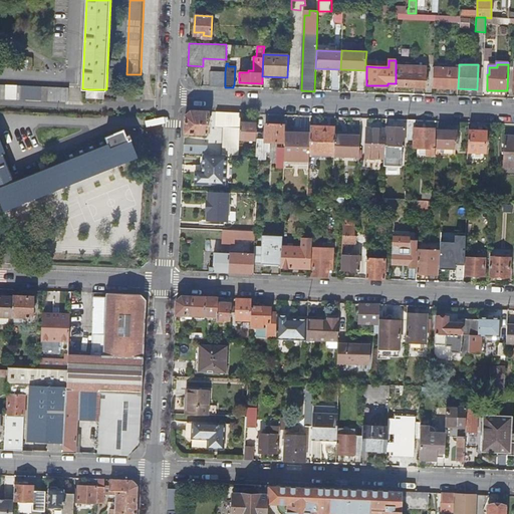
[(396,65),(396,83),(396,86),(425,87),(426,66),(396,65)]
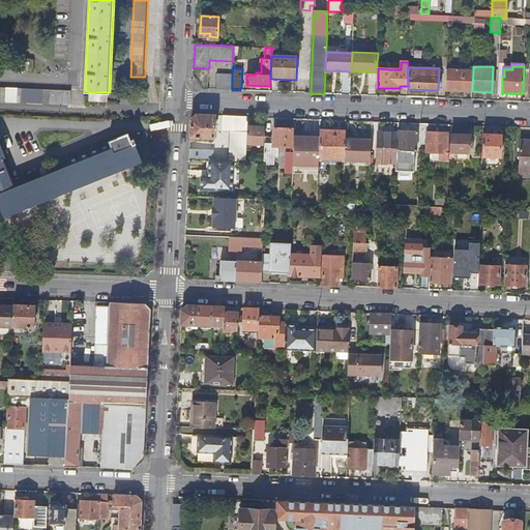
[(446,90),(472,91),(473,71),(447,69),(446,90)]
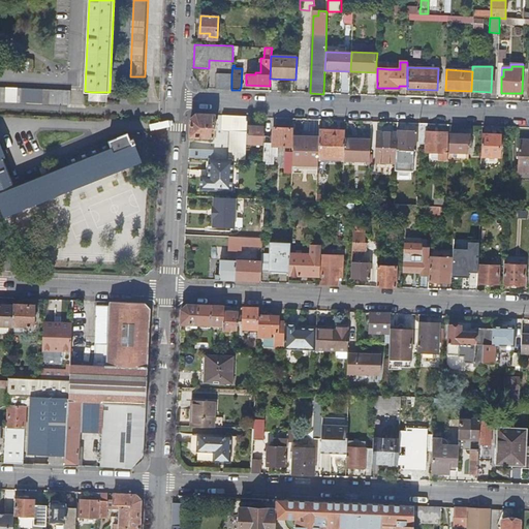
[(216,89),(231,90),(231,74),(216,73),(216,89)]
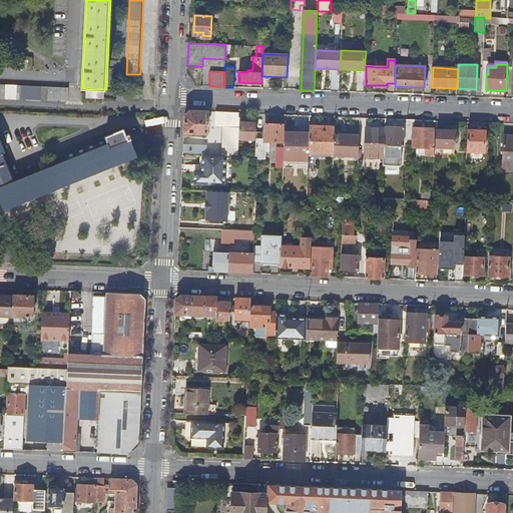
[(69,88),(0,85),(0,99),(69,103),(69,88)]
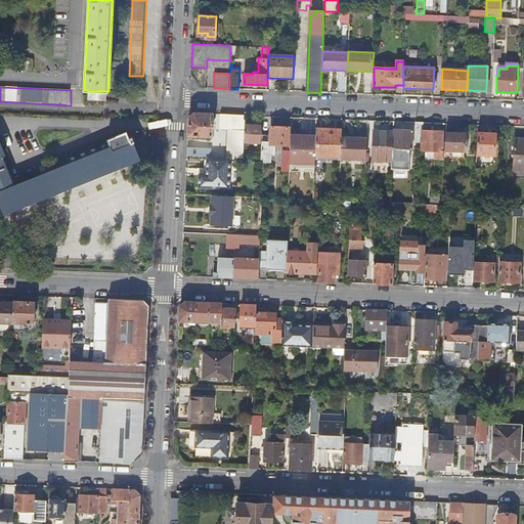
[(105,100),(106,91),(90,91),(90,99),(105,100)]
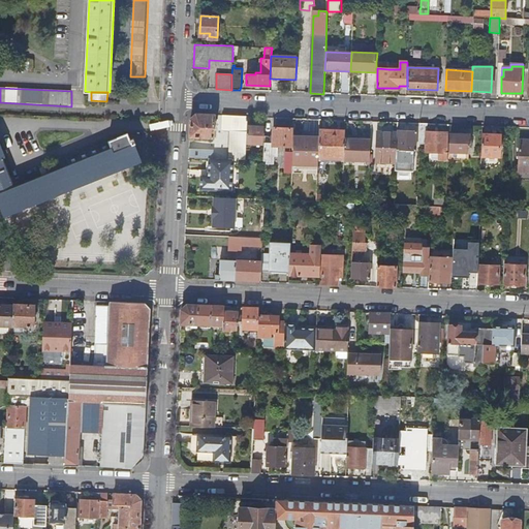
[(213,138),(214,115),(196,114),(190,119),(189,137),(213,138)]
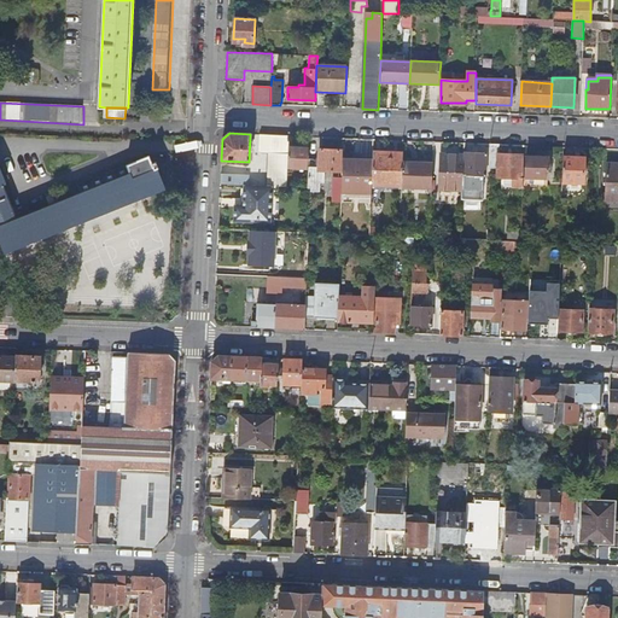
[(267,186),(269,187),(286,187),(287,168),(289,147),(289,135),(260,134),(258,151),(261,153),(268,153),(267,186)]
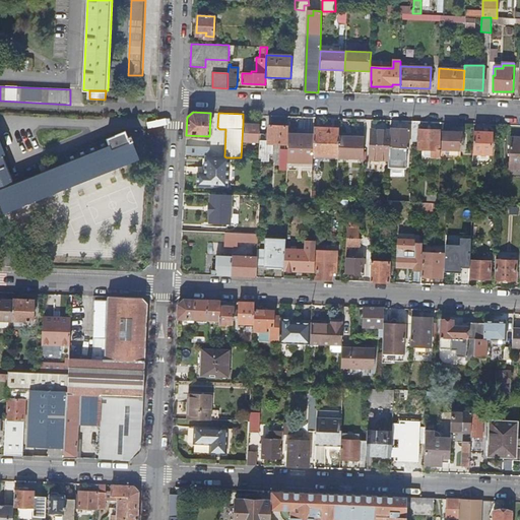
[(314,128),(314,117),(306,117),(305,131),(314,132),(314,128)]
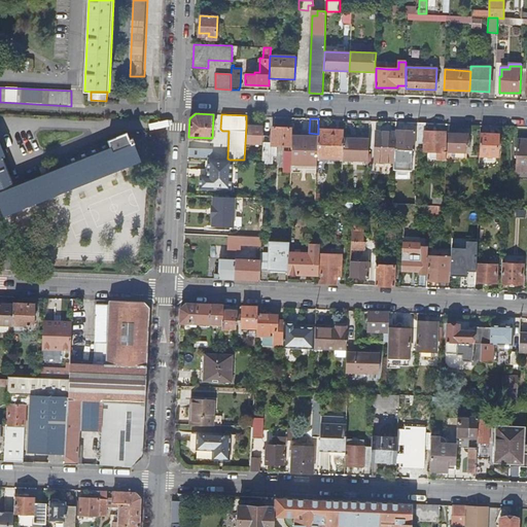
[(425,124),(418,123),(418,142),(423,142),(423,150),(430,151),(429,159),(446,160),(446,143),(445,143),(446,132),(425,131),(425,124)]
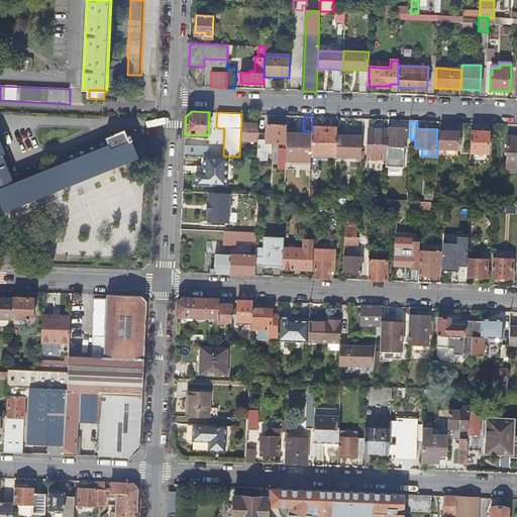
[(242,123),(241,123),(240,140),(255,140),(256,124),(250,124),(250,121),(242,121),(242,123)]
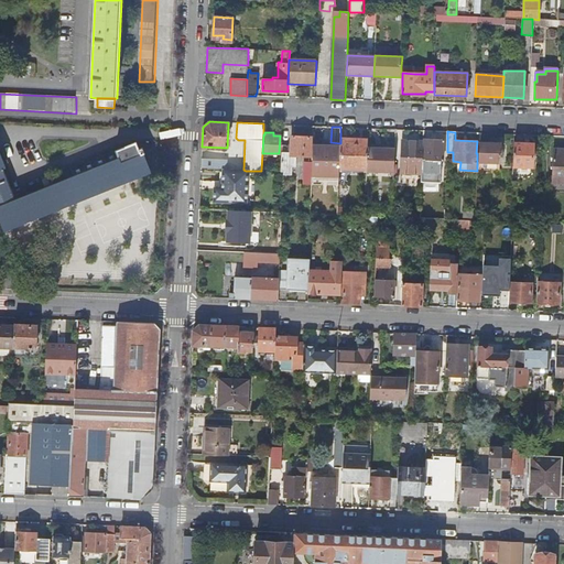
[(282,152),(281,172),(283,172),(283,174),(291,174),(291,167),(295,167),(296,155),(310,156),(311,138),(291,137),(291,152),(282,152)]
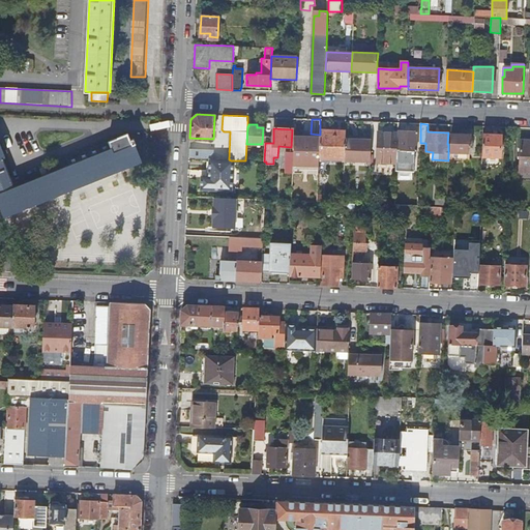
[(345,157),(346,138),(346,131),(320,130),(320,135),(319,156),(345,157)]
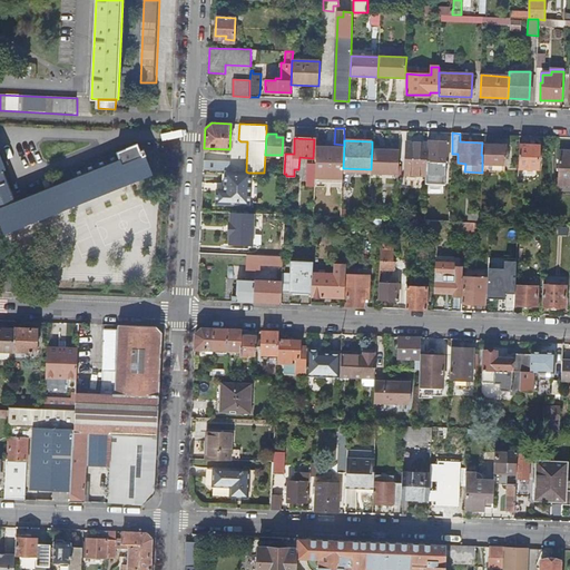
[(428,140),(428,143),(426,169),(438,169),(438,161),(448,163),(449,141),(428,140)]
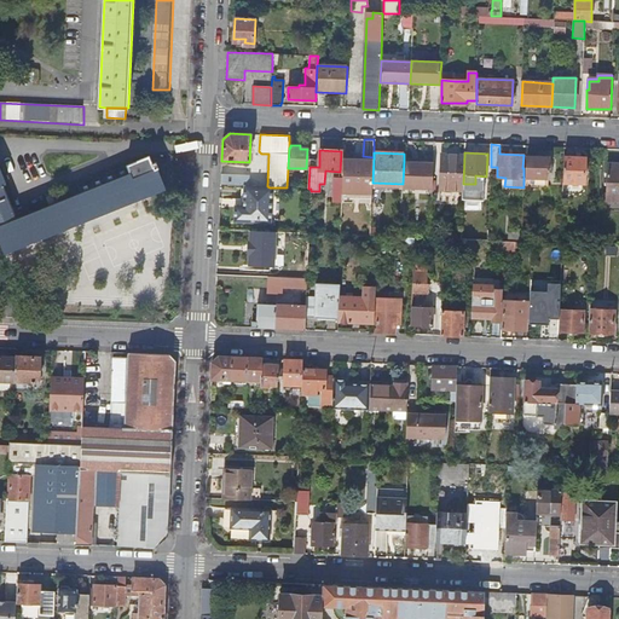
[(462,190),(463,184),(464,155),(441,154),(440,189),(462,190)]
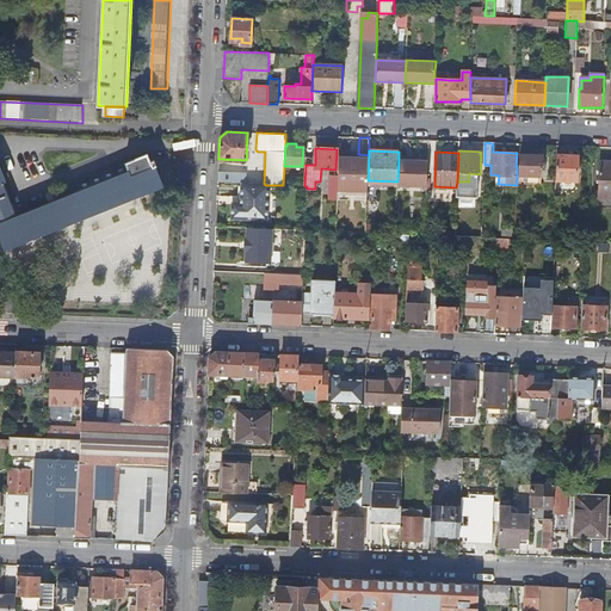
[(519,176),(520,176),(542,176),(542,155),(520,154),(519,176)]
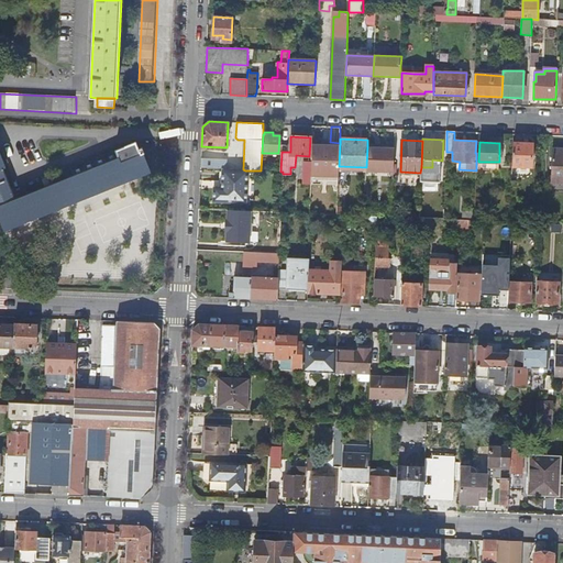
[(532,143),(512,142),(511,166),(531,167),(532,143)]
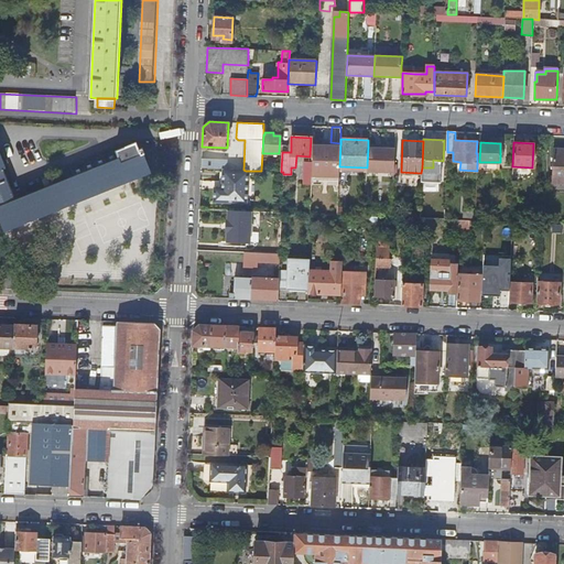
[(0,213),(8,232),(30,224),(31,225),(42,220),(42,219),(153,175),(145,158),(149,156),(147,150),(143,151),(141,143),(73,169),(76,177),(18,202),(4,167),(8,166),(0,148),(0,213)]
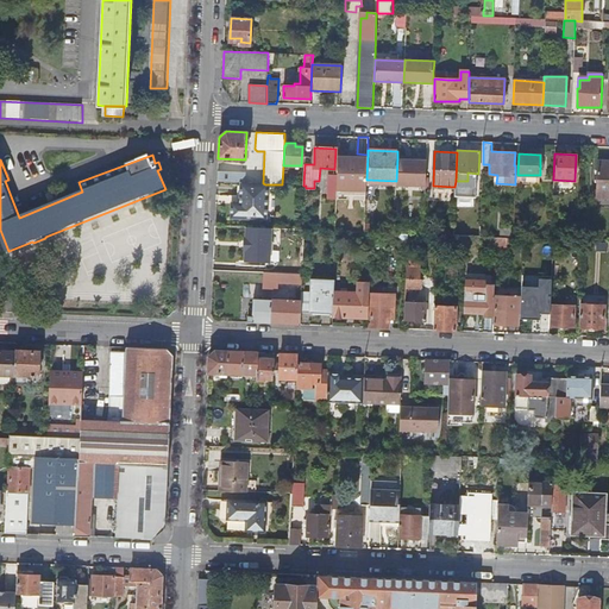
[(406,159),(397,158),(396,181),(396,184),(426,186),(426,161),(413,159),(406,159)]
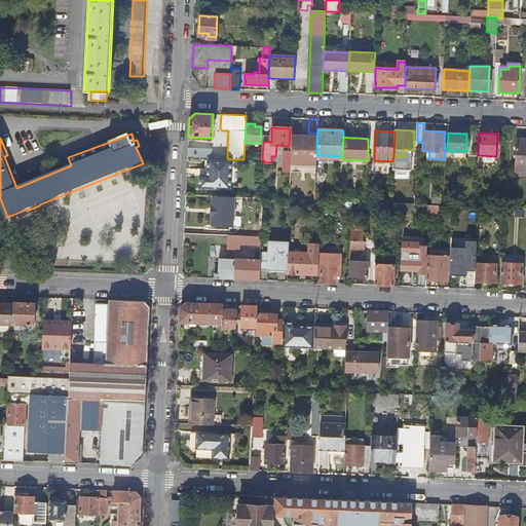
[(525,170),(525,140),(517,140),(516,164),(525,164),(525,170)]
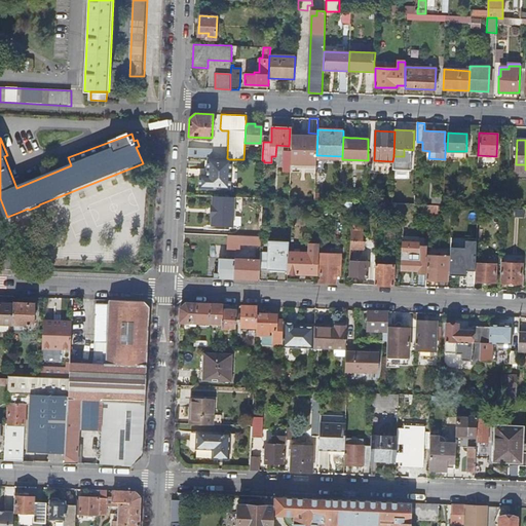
[(188,149),(188,157),(205,158),(205,149),(188,149)]
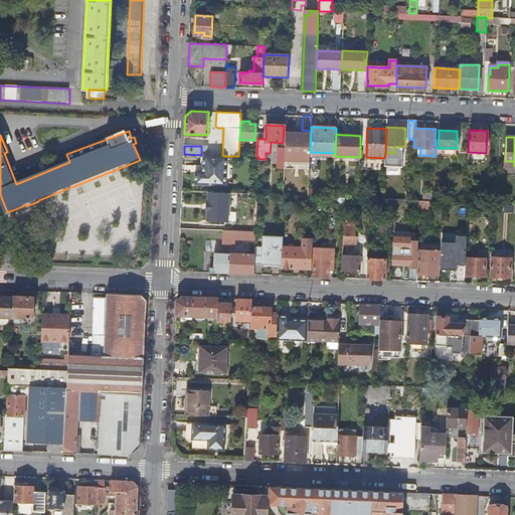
[(456,156),(457,148),(439,148),(439,155),(456,156)]
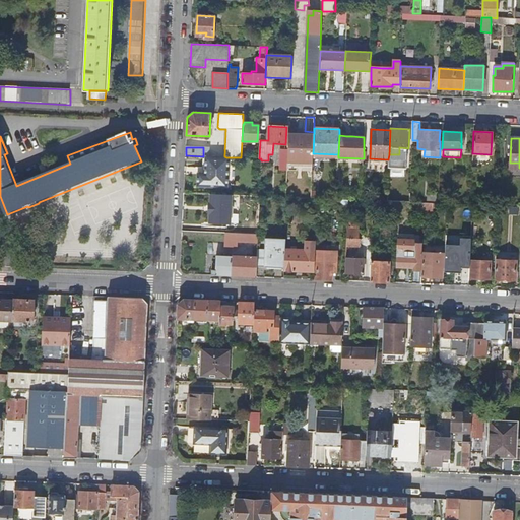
[(472,153),(472,163),(488,163),(491,160),(491,154),(472,153)]
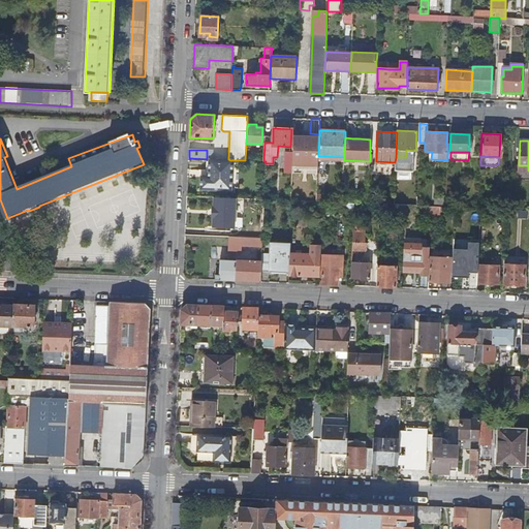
[(230,161),(230,160),(228,159),(211,159),(210,161),(209,161),(208,178),(200,177),(200,190),(230,191),(232,161),(230,161)]
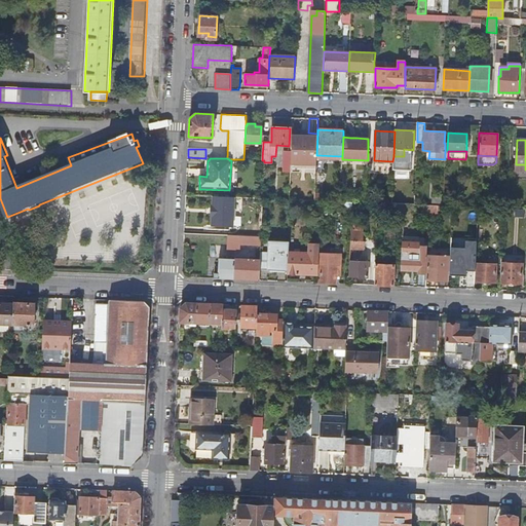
[(290,173),(289,199),(290,200),(299,200),(300,162),(291,161),(290,173)]
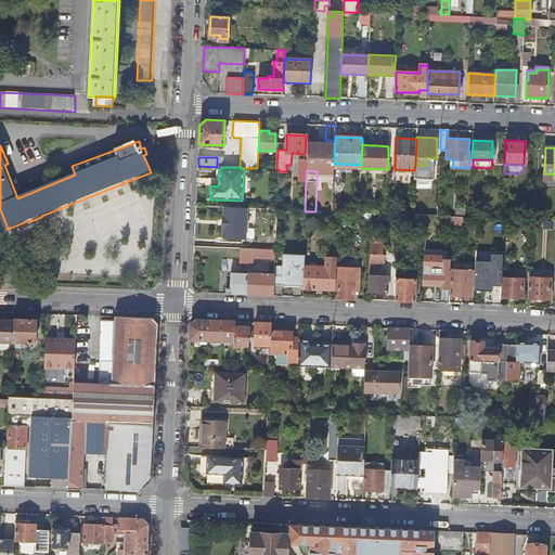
[(343,197),(332,197),(332,208),(350,209),(350,198),(343,197)]
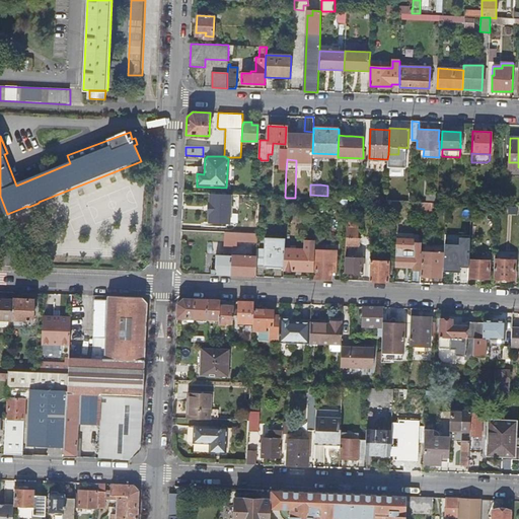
[(230,224),(231,195),(210,195),(210,203),(208,203),(207,215),(209,215),(208,224),(230,224)]
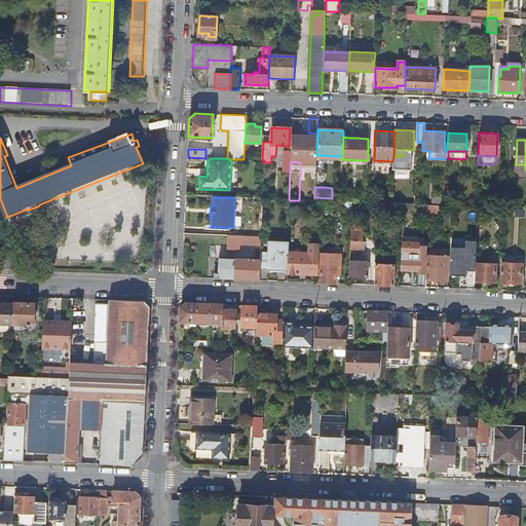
[(390,220),(403,220),(403,204),(391,203),(390,220)]
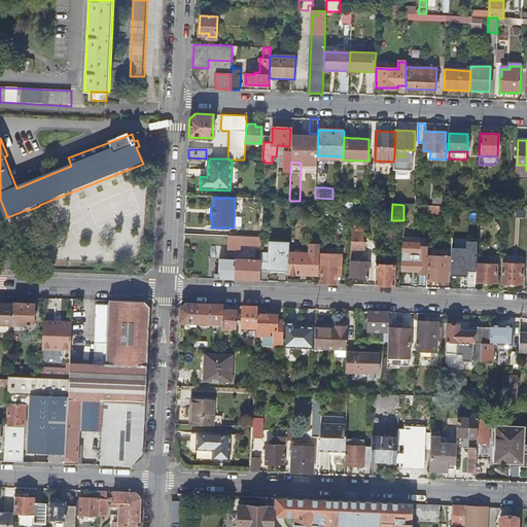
[(420,221),(421,206),(415,205),(403,205),(403,220),(420,221)]
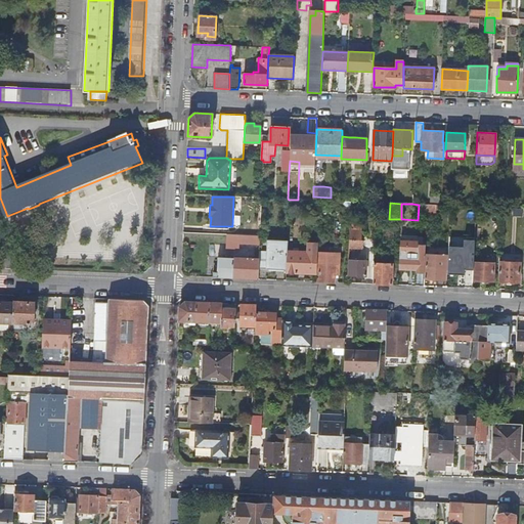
[(437,215),(437,205),(430,205),(428,205),(427,215),(437,215)]
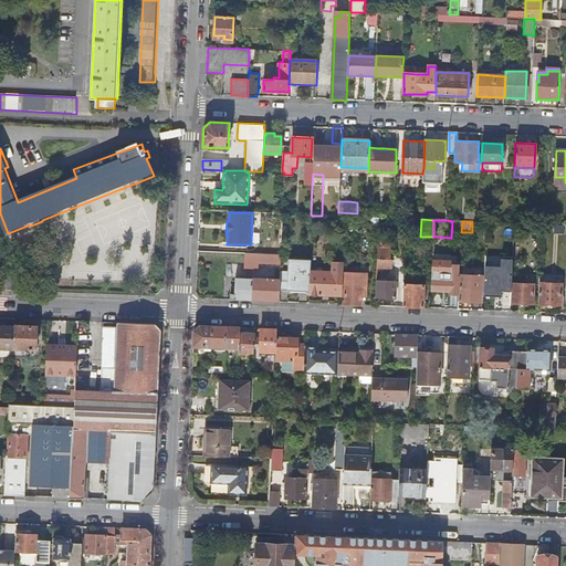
[(389,241),(378,241),(377,250),(388,251),(389,251),(389,241)]
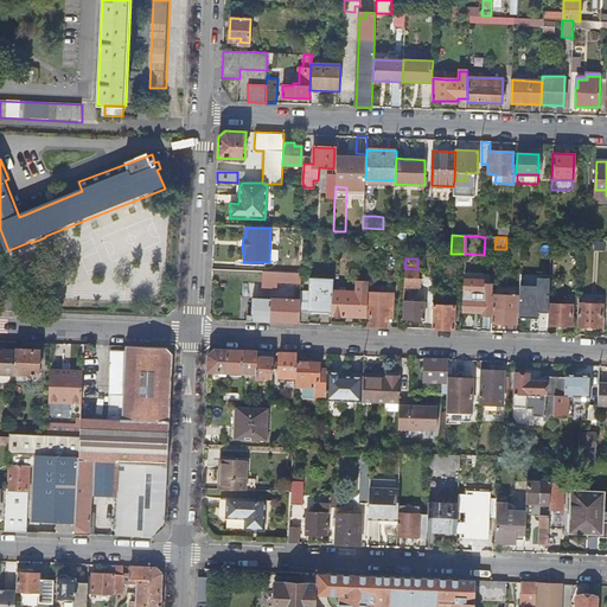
[(416,279),(416,269),(404,268),(404,288),(421,288),(421,279),(416,279)]
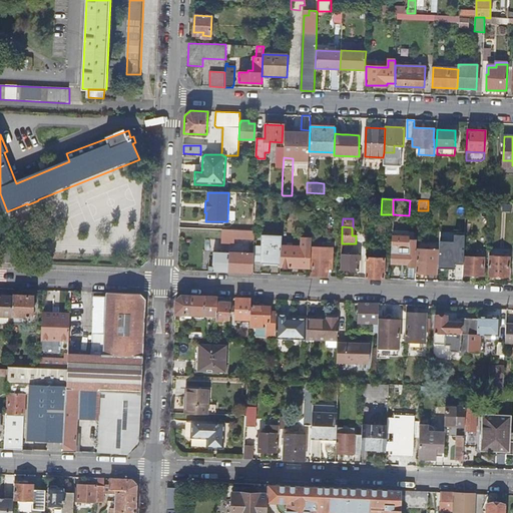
[(234,238),(254,239),(254,231),(222,230),(221,244),(234,244),(234,238)]
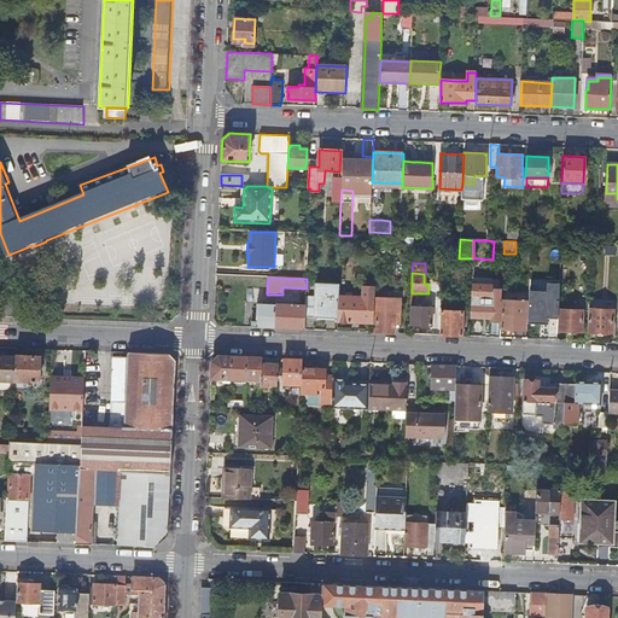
[(307,297),(305,305),(305,318),(338,319),(338,297),(339,284),(316,284),(315,297),(307,297)]
